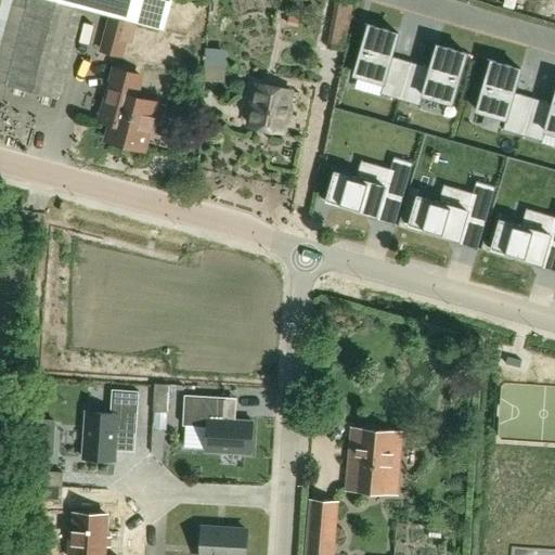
[(173,0),(28,0),(5,85),(59,100),(82,10),(108,16),(137,24),(165,31),(173,0)]
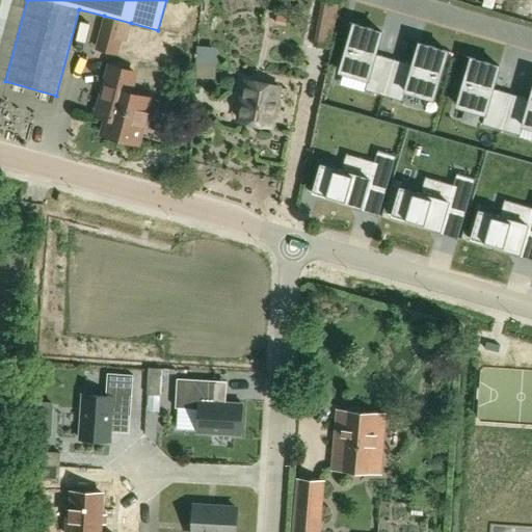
[(323,45),(334,2),(326,0),(325,0),(316,43),(323,45)]
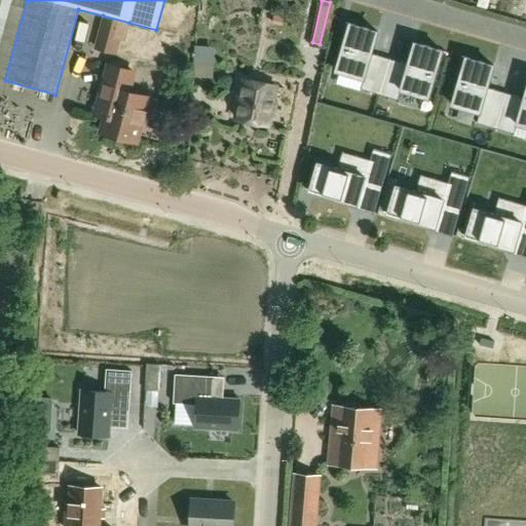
[(129,23),(103,15),(94,49),(116,55),(120,39),(124,40),(129,23)]
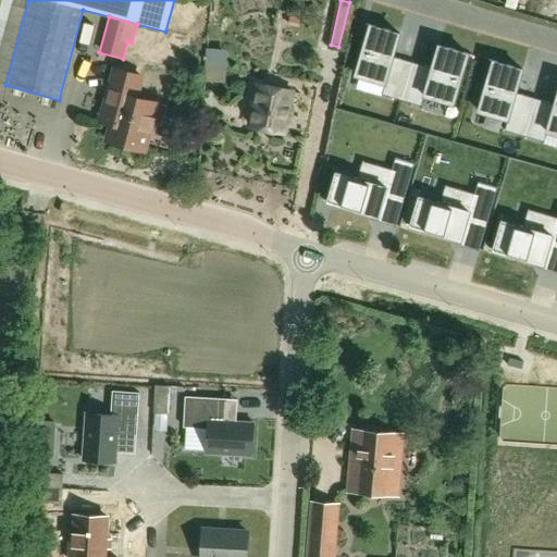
[(301,19),(289,16),(287,26),(299,28),(301,19)]
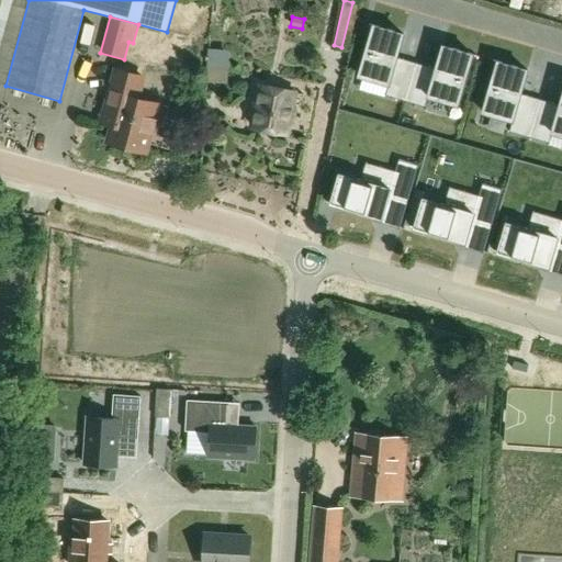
[(416,62),(396,56),(403,33),(373,24),(359,75),(389,83),(385,93),(405,100),(416,62)]
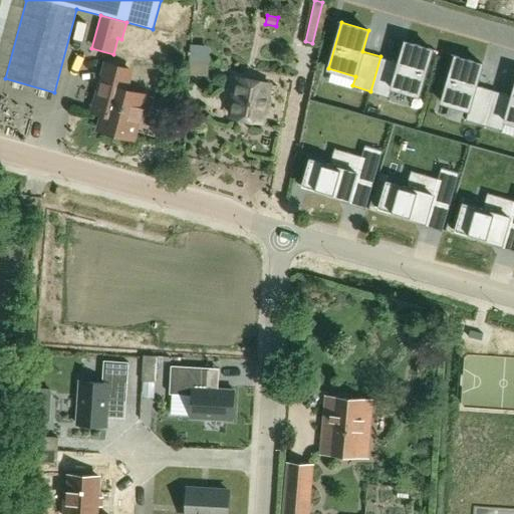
[(380,56),(370,91),(389,96),(392,87),(418,94),(432,48),(405,41),(399,61),(380,56)]
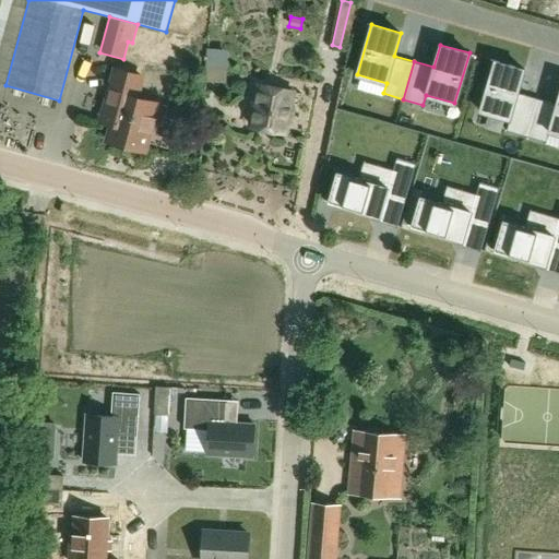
[(205,47),(205,67),(226,67),(226,47),(205,47)]
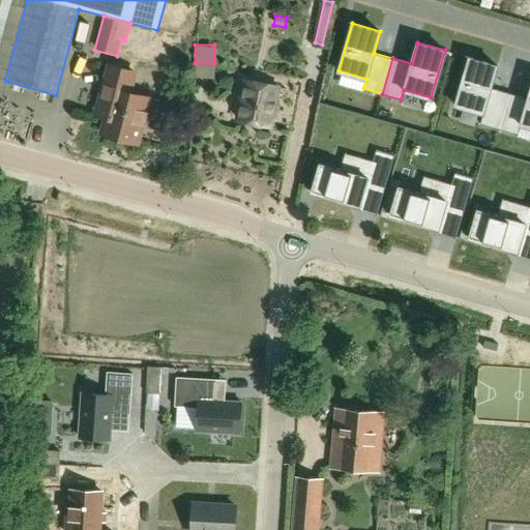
[(499,128),(509,92),(491,87),(497,65),(469,57),(455,105),(482,113),(480,122),(499,128)]
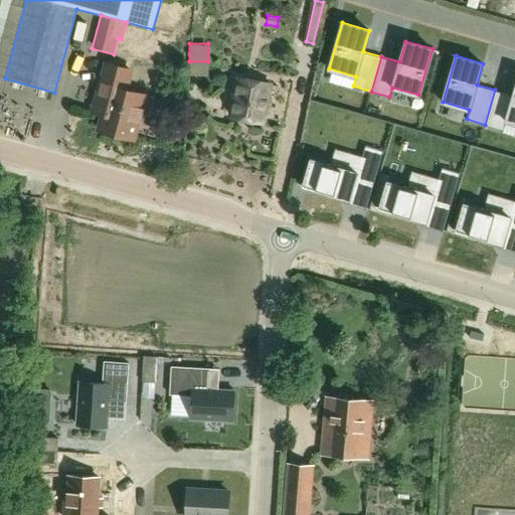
[(134,138),(139,118),(141,118),(147,97),(125,91),(131,69),(107,62),(95,106),(105,109),(100,129),(134,138)]
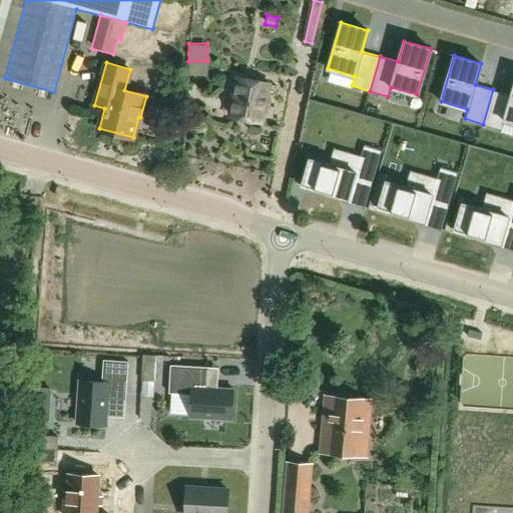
[(238,78),(231,115),(262,121),(264,111),(268,108),(269,100),(267,96),(269,84),(238,78)]
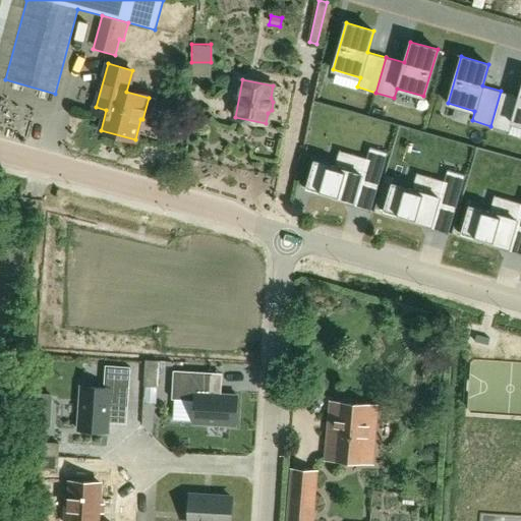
[(501,91),(490,126),(509,131),(511,122),(520,124),(520,89),(519,96),(501,91)]
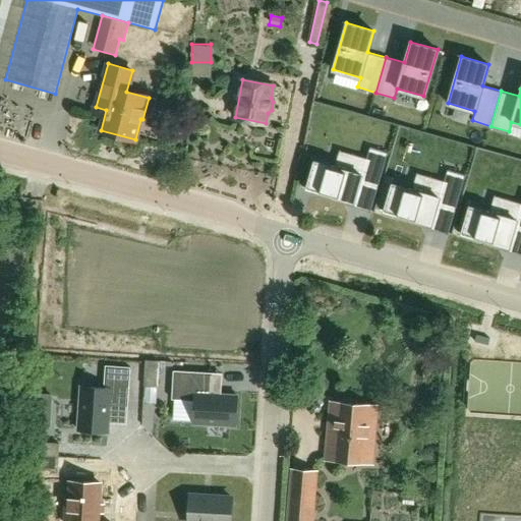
[(330,143),(323,160),(332,164),(339,148),(330,143)]
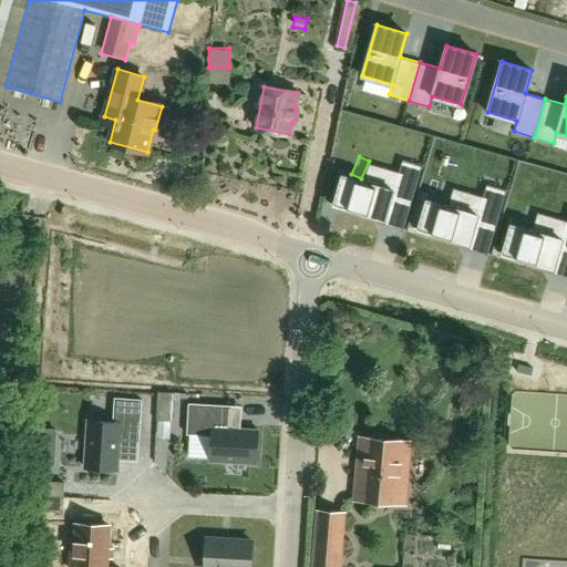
[(342,175),(333,205),(360,213),(384,220),(391,199),(411,205),(422,167),(402,161),(399,173),(399,174),(393,191),(364,182),(363,182),(342,175)]
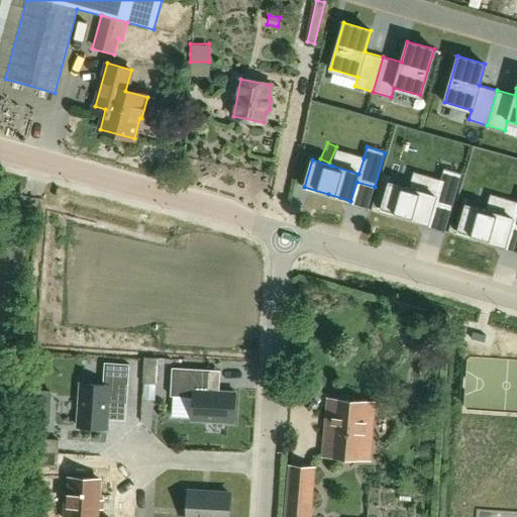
[(389,183),(381,209),(405,216),(427,223),(433,204),(451,209),(461,175),(443,170),(440,180),(440,181),(435,196),(409,189),(408,188),(389,183)]
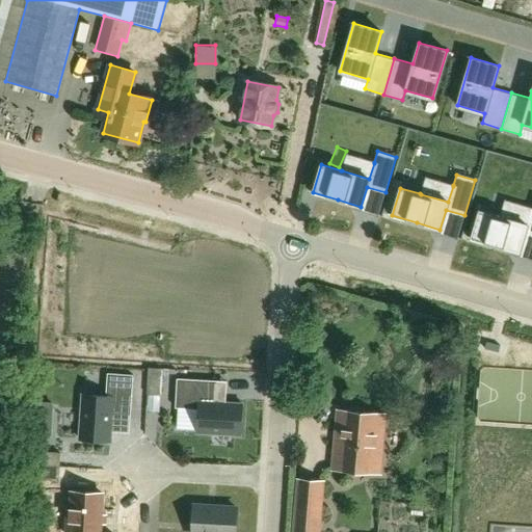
[(479,211),(471,239),(496,246),(519,253),(525,233),(531,235),(531,208),(531,210),(527,224),(500,217),(499,217),(479,211)]
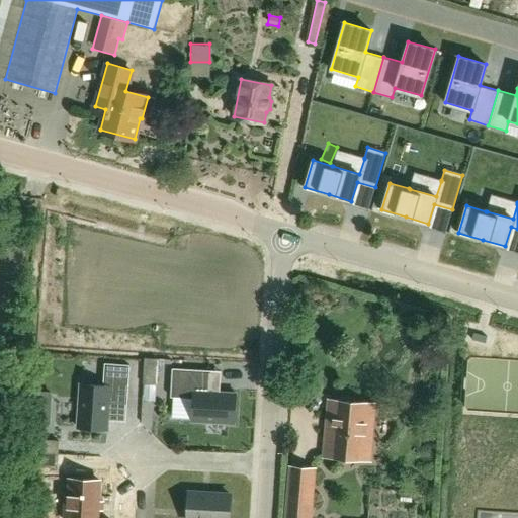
[(158,359),(145,358),(144,383),(157,383),(158,359)]
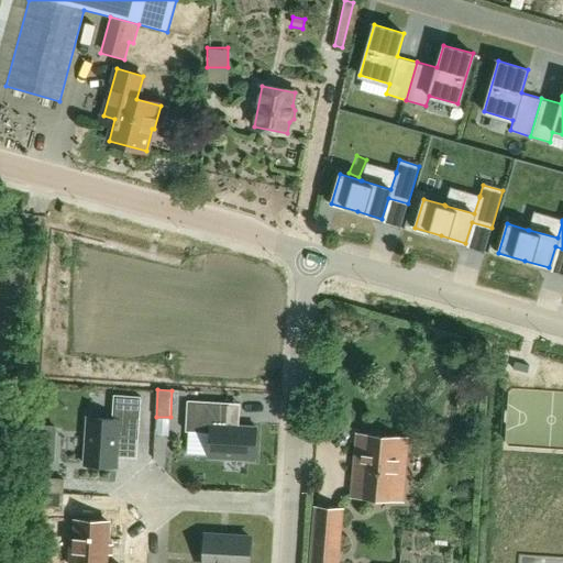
[(118,466),(118,456),(119,435),(138,437),(140,396),(113,395),(112,419),(87,418),(85,465),(118,466)]
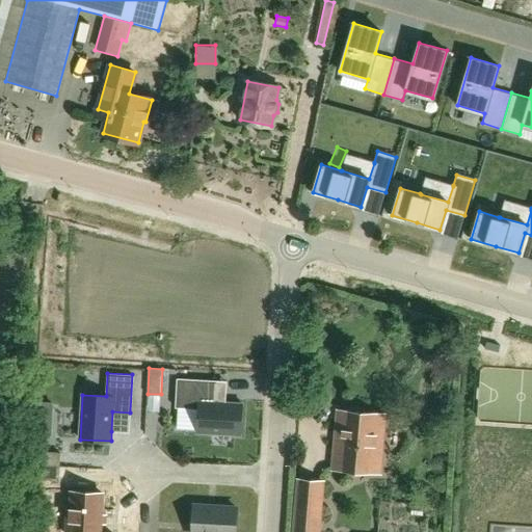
[(177,379),(175,407),(178,408),(177,429),(197,430),(196,432),(240,435),(242,404),(225,403),(213,402),(215,381),(177,379)]
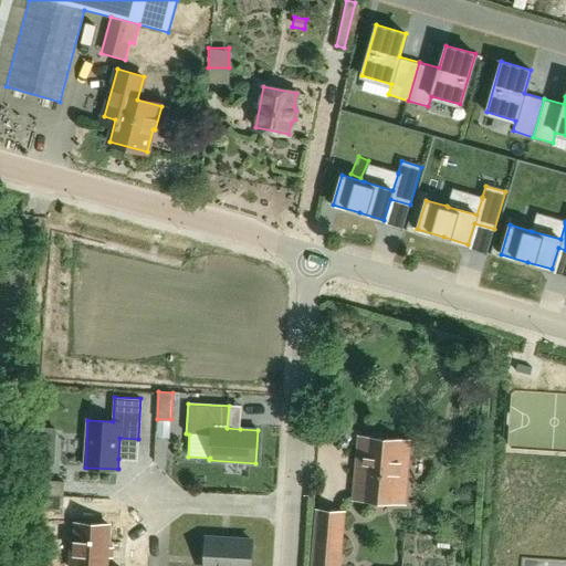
[(35,441),(56,442),(56,429),(37,428),(35,441)]
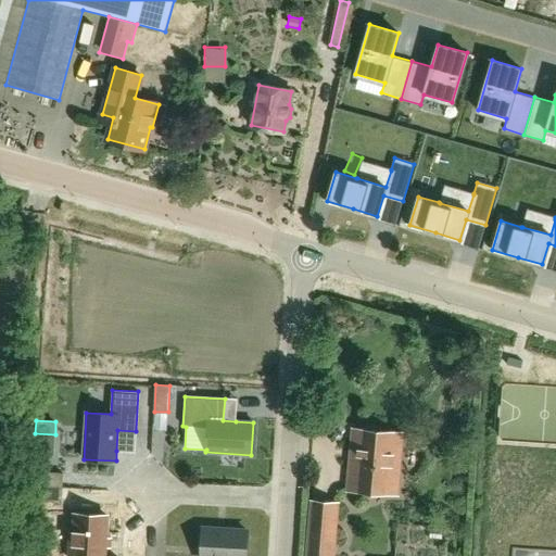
[(348,490),(396,493),(401,434),(353,430),(348,490)]
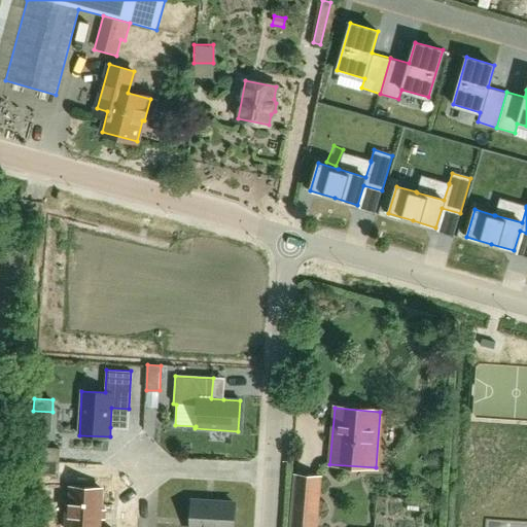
[(35,448),(34,460),(59,462),(60,449),(35,448)]
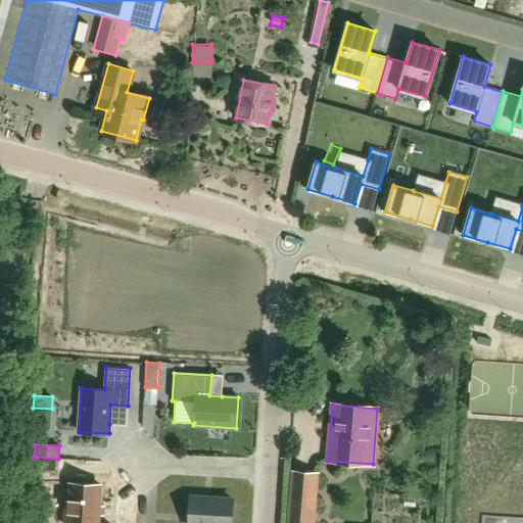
[(313,522),(317,473),(292,471),(288,522),(313,522)]
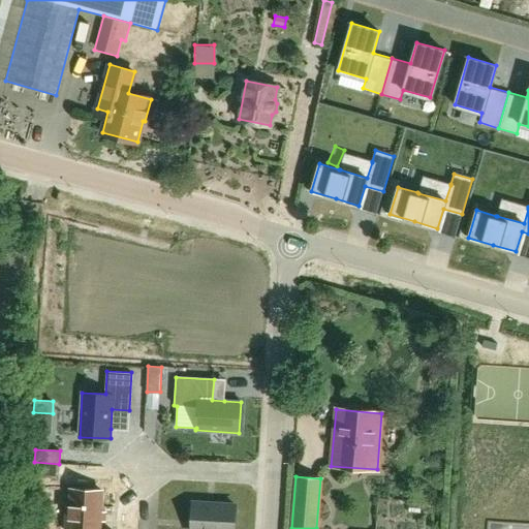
[(69,507),(67,507),(65,528),(98,528),(101,491),(71,490),(69,507)]
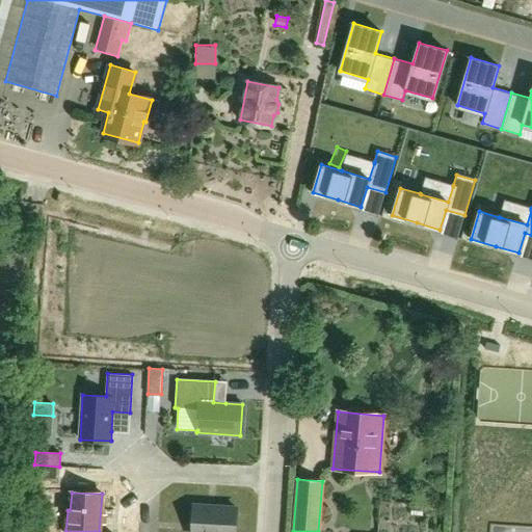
[(379,531),(416,531),(416,523),(388,525),(387,501),(378,502),(379,531)]
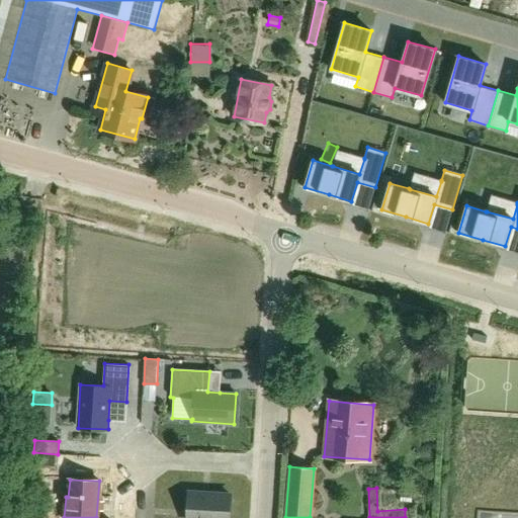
[(228,517),(230,494),(189,492),(187,517),(228,517)]
